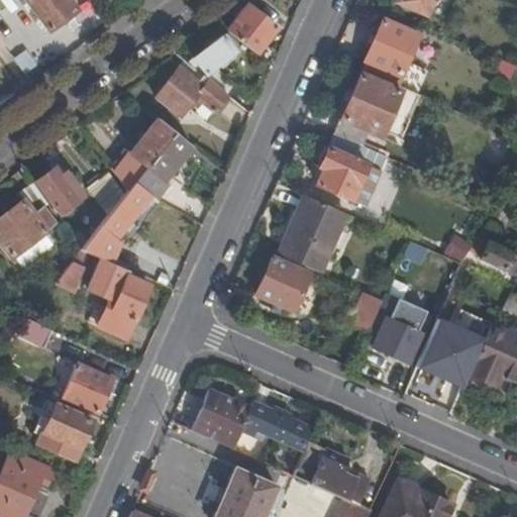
[(68,0),(24,0),(47,32),(76,9),(68,0)]
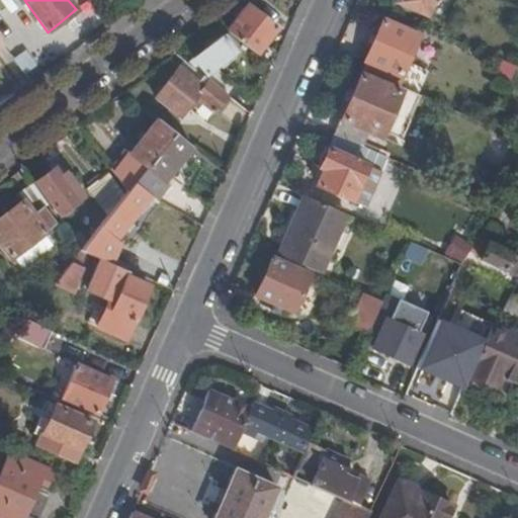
[(426,16),(432,0),(395,0),(395,2),(426,16)]
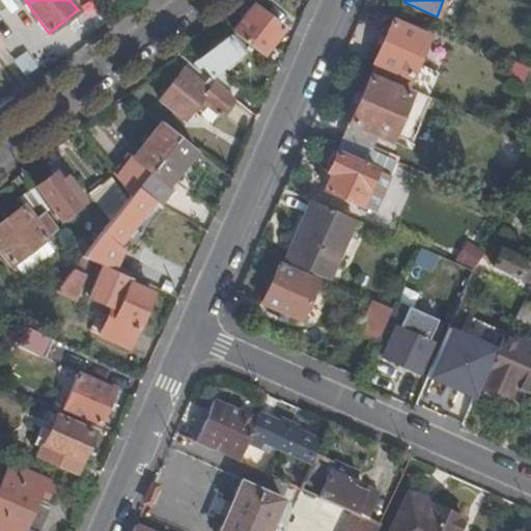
[(255,5),(233,32),(263,56),(284,29),(255,5)]
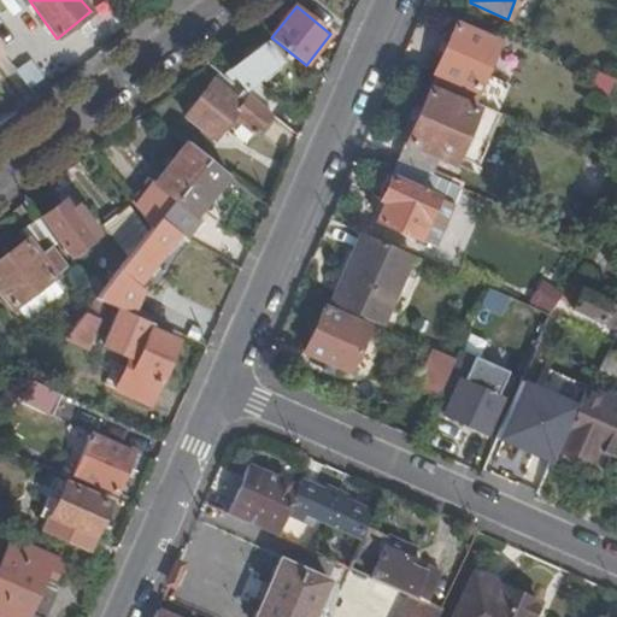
[(436,74),(432,86),(477,105),(497,113),(509,86),(483,75),(498,42),(457,24),(435,74),(436,74)]
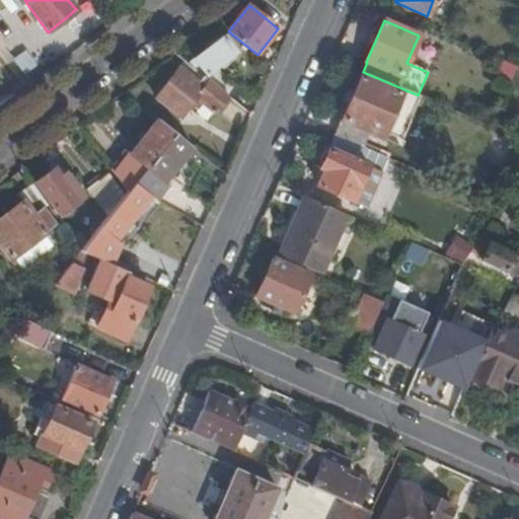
[(224,36),(188,63),(209,79),(227,94),(235,84),(215,68),(220,65),(223,68),(228,65),(225,61),(232,56),(236,53),(224,36)]
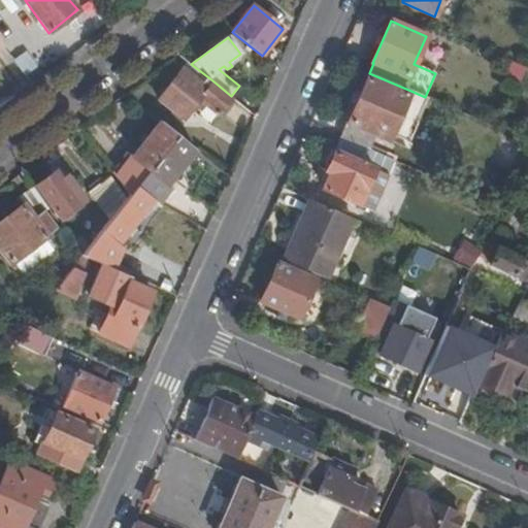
[(239,61),(236,57),(229,62),(232,66),(239,61)]
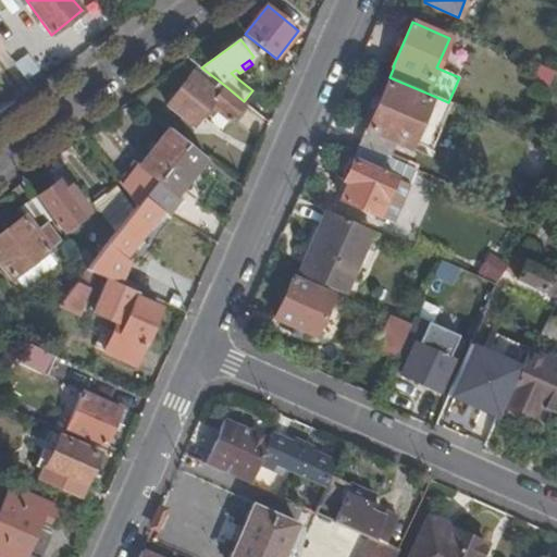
[(546,89),(555,72),(541,65),(533,84),(546,89)]
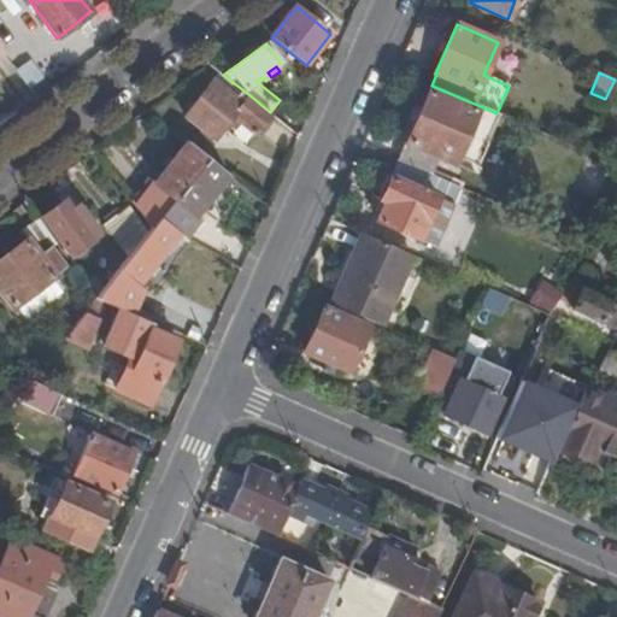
[(270,112),(248,94),(246,98),(241,93),(236,97),(216,80),(186,117),(213,140),(231,117),(254,135),(264,124),(271,113),(270,112)]
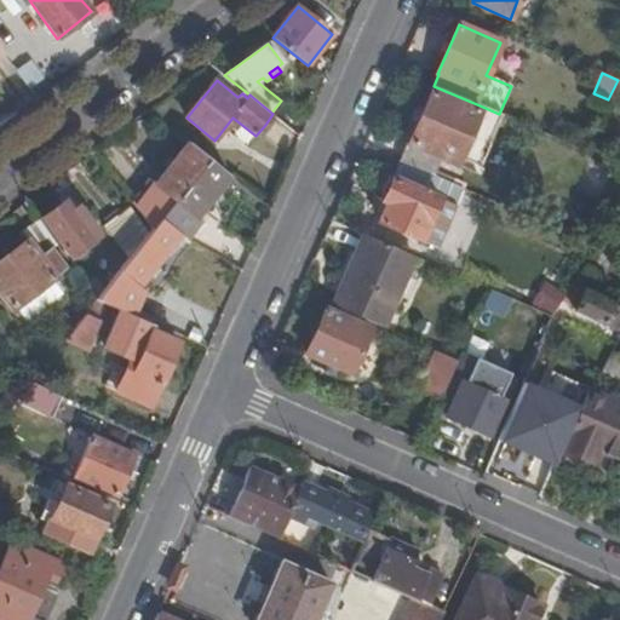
[(478,110),(431,90),(400,161),(429,173),(434,176),(441,159),(454,165),(472,173),(499,114),(480,105),(478,110)]
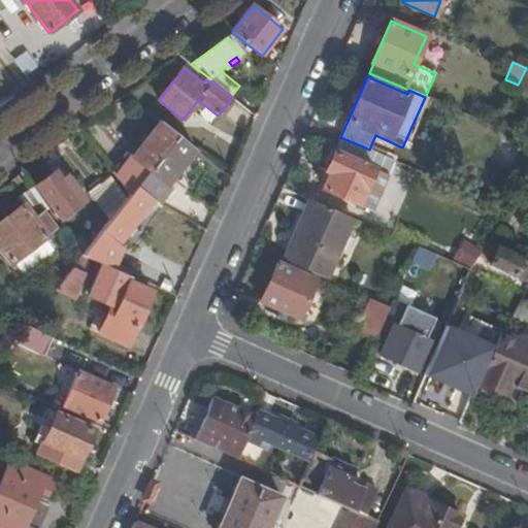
[(127,155),(111,173),(128,196),(135,188),(177,136),(160,123),(131,158),(127,155)]
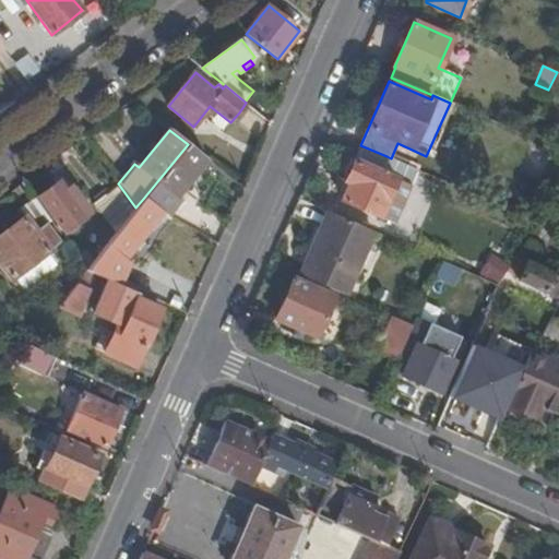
[(188,144),(143,199),(162,212),(167,216),(180,200),(176,195),(206,159),(188,144)]
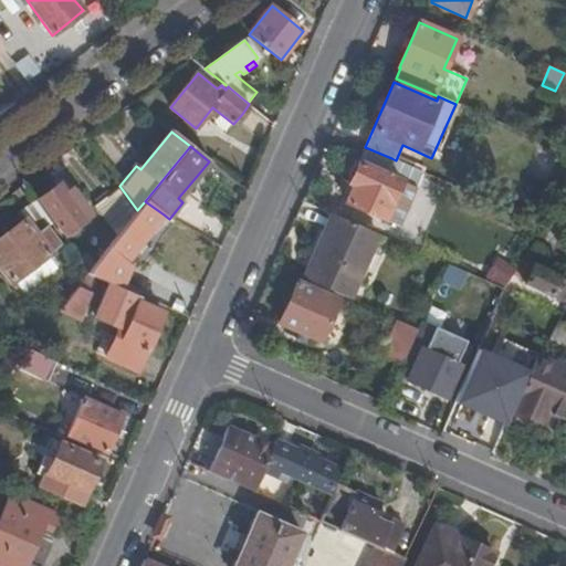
[(365,147),(364,146),(348,184),(354,186),(346,202),(384,219),(400,180),(385,175),(391,158),(365,147)]
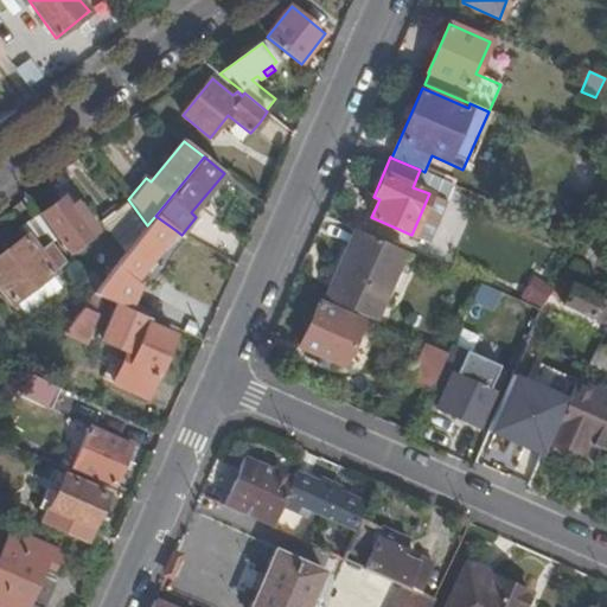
[(429,193),(411,235),(428,242),(446,200),(429,193)]
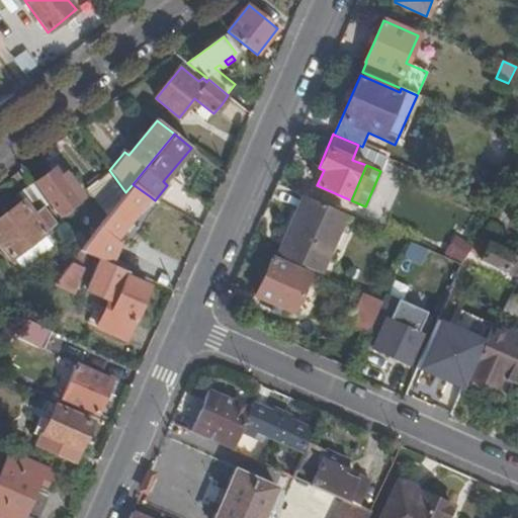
[(34,181),(59,214),(82,196),(65,173),(60,176),(54,168),(34,181)]
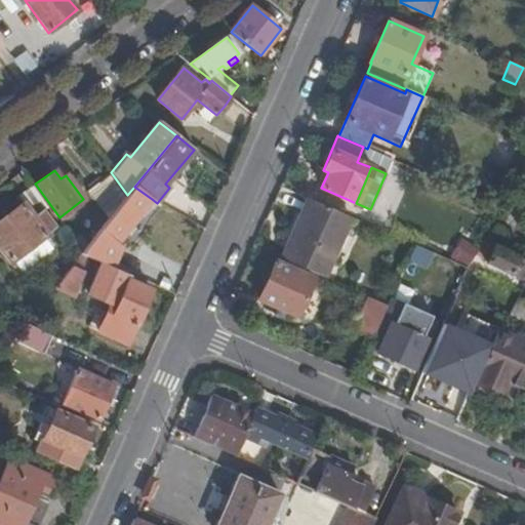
[(84,193),(107,223),(126,198),(109,174),(84,193)]
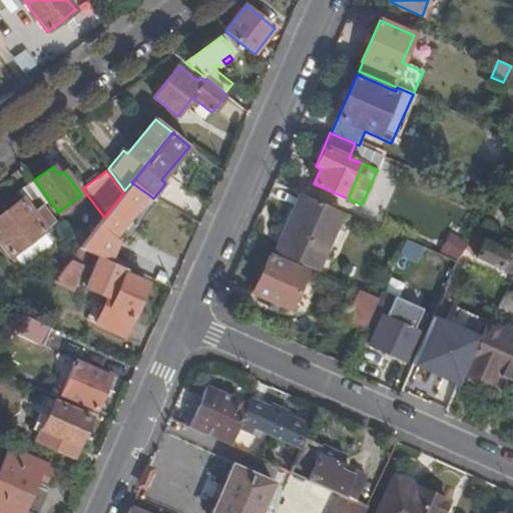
[(46,201),(32,181),(17,192),(22,199),(0,215),(0,242),(10,257),(12,254),(42,232),(54,222),(40,204),(46,201)]
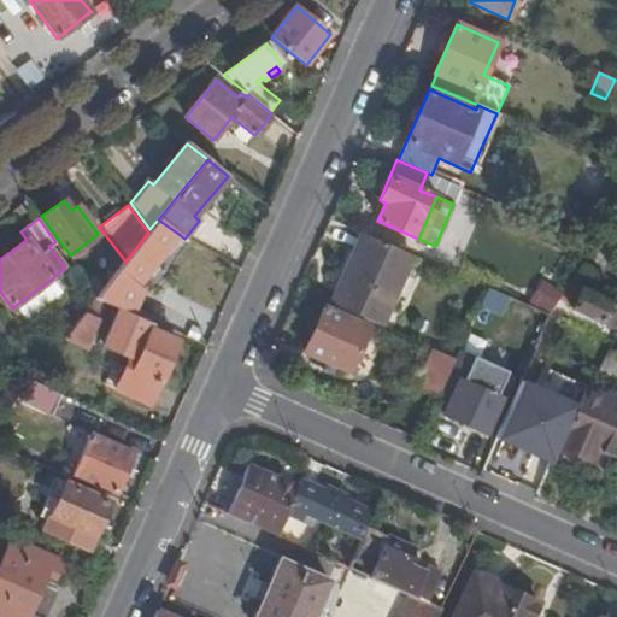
[(125,262),(97,298),(121,307),(130,313),(140,295),(134,293),(178,234),(158,219),(150,229),(148,233),(125,262)]
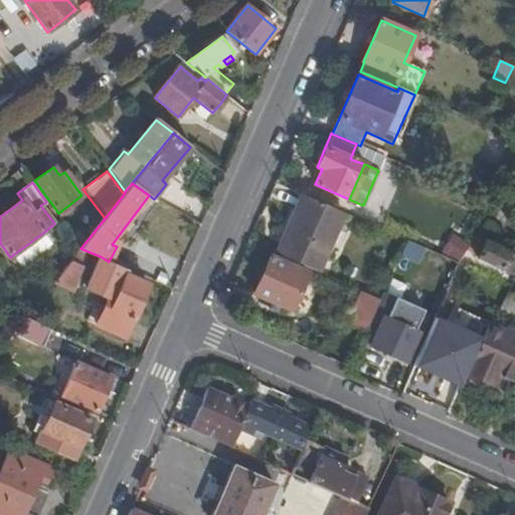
[(344,213),(303,194),(297,208),(287,231),(277,252),(319,272),(344,213)]
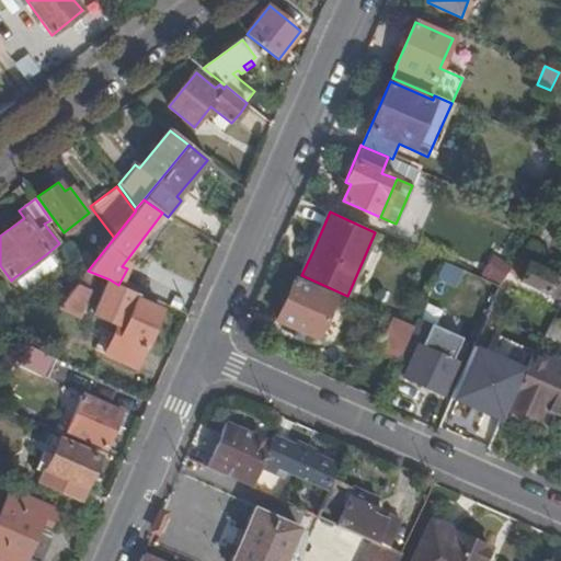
[(312,252),(323,227),(317,224),(306,249),(312,252)]
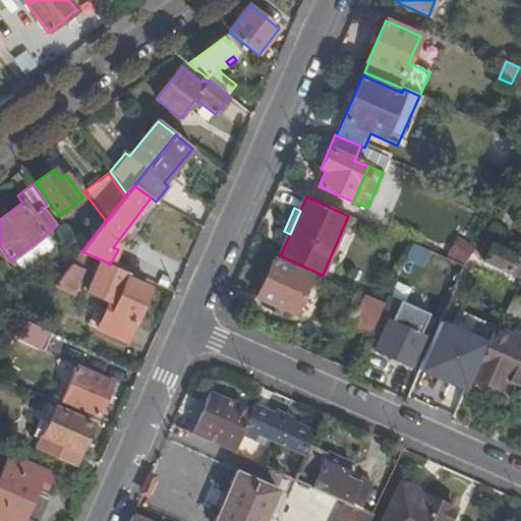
[(12,258),(21,271),(51,247),(43,236),(12,258)]
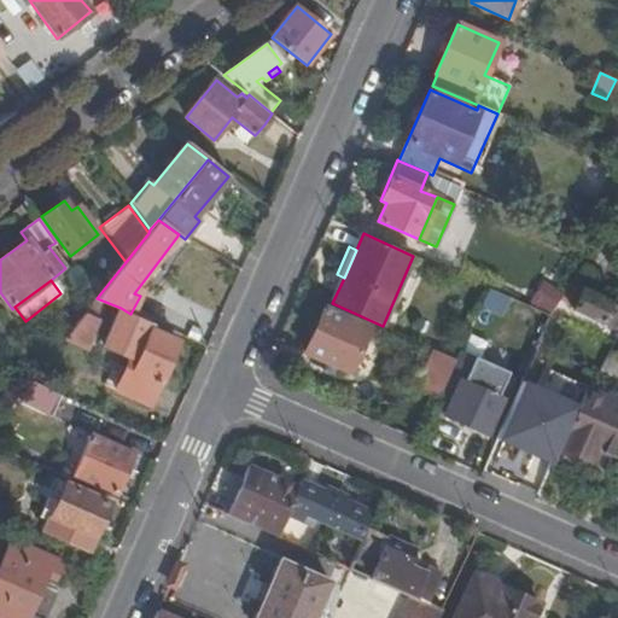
[(530,304),(549,312),(557,293),(537,286),(530,304)]
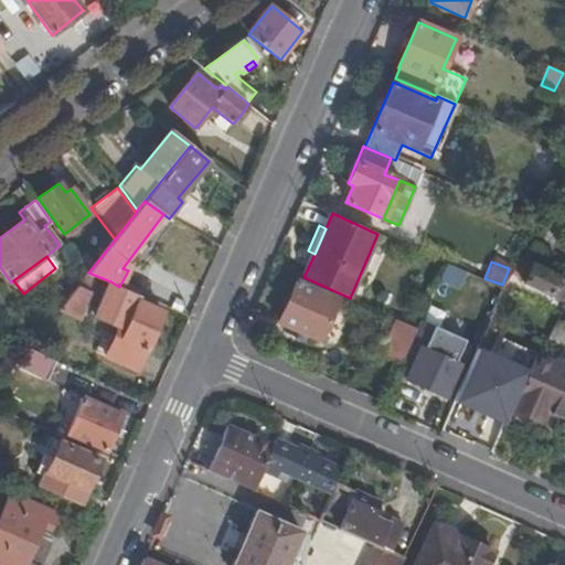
[(533,263),(522,285),(548,298),(560,277),(533,263)]
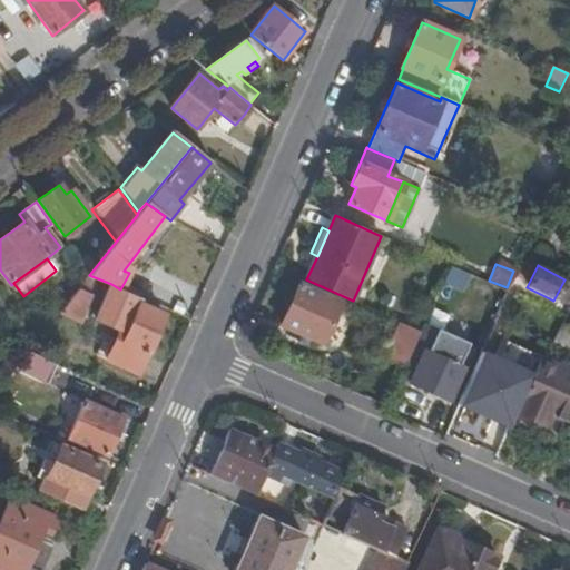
[(472,276),(450,266),(440,287),(463,297),(472,276)]
